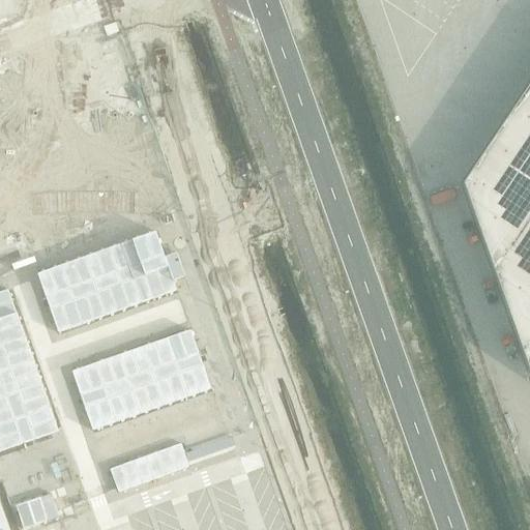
[(529,83),(513,109),(463,185),(528,372),(529,372),(529,83)]
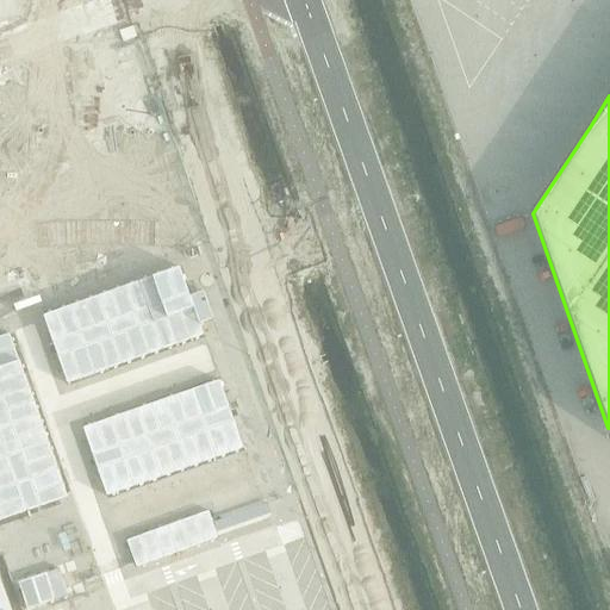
[(179,268),(43,316),(67,384),(203,336),(179,268)]
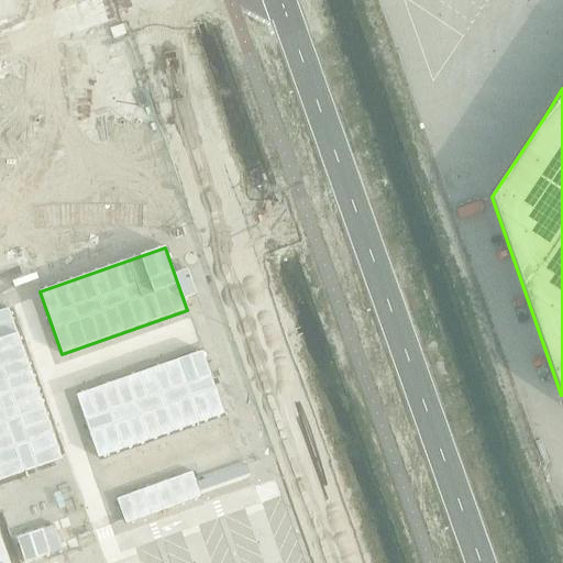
[(9,308),(0,311),(0,481),(62,460),(9,308)]
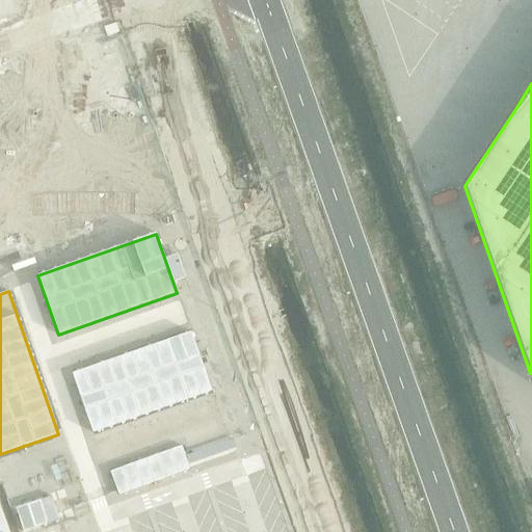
[(191,333),(72,374),(92,433),(212,392),(191,333)]
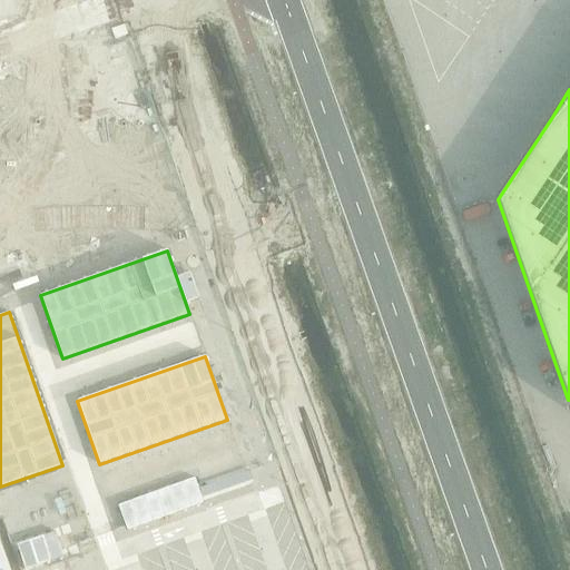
[(195,478),(118,505),(127,531),(204,503),(195,478)]
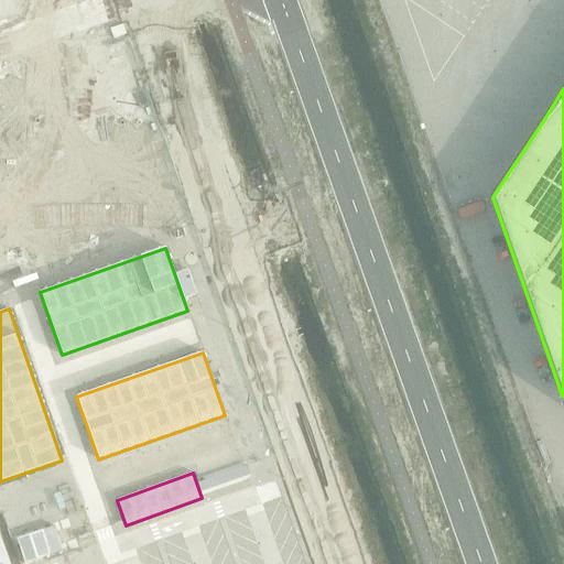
[(55,527),(17,539),(24,563),(63,552),(55,527)]
